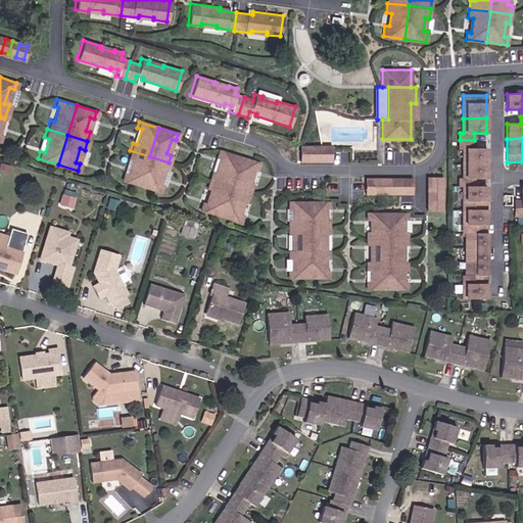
[(463,163),(486,162),(486,147),(474,147),(474,140),(460,140),(460,147),(463,148),(463,163)]
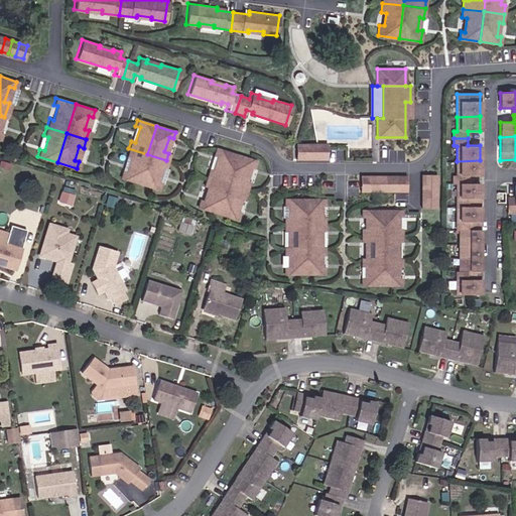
[(147,154),(128,148),(126,155),(131,156),(126,171),(122,170),(119,176),(138,182),(147,154)]
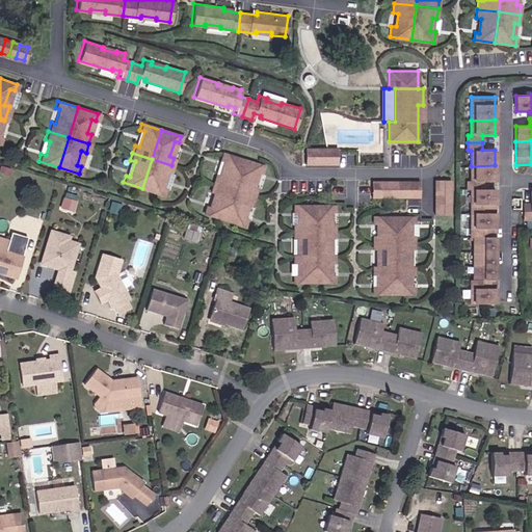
[(242,159),(221,153),(219,160),(224,161),(219,175),(215,174),(213,183),(233,189),(242,159)]
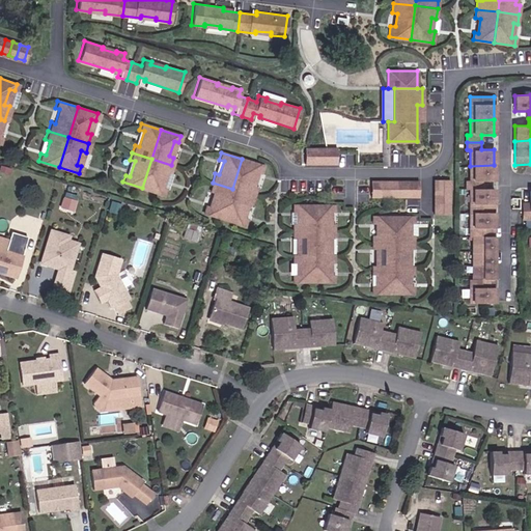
[(151,159),(142,188),(162,194),(164,188),(160,187),(164,171),(169,172),(171,165),(151,159)]
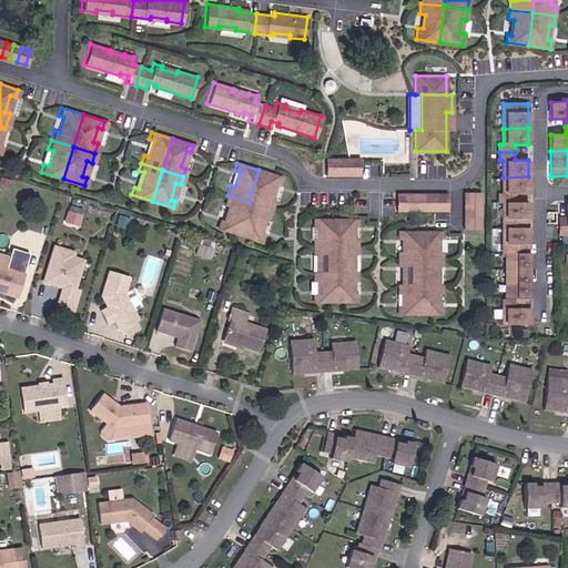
[(281,176),(259,170),(249,202),(270,209),(273,200),(269,198),(273,183),(279,184),(281,176)]
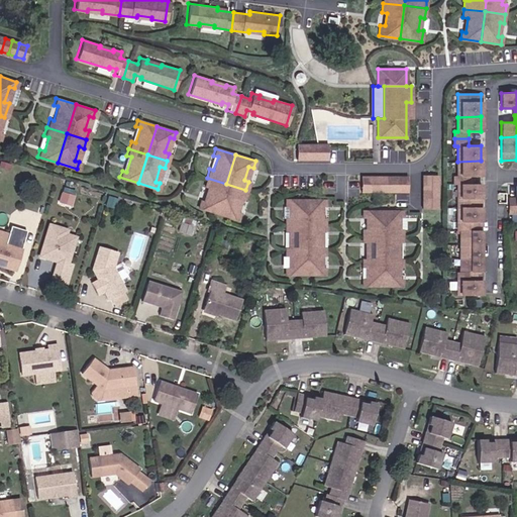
[(481,176),(481,161),(457,162),(457,177),(454,176),(454,184),(457,184),(469,184),(469,176),(481,176)]
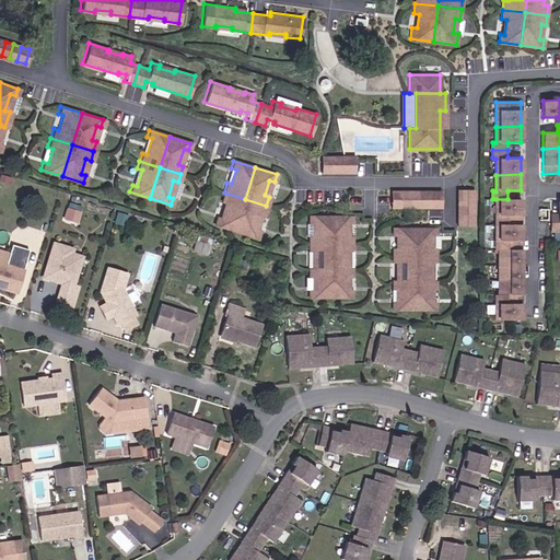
[(245,199),(224,193),(221,201),(225,203),(221,218),(216,217),(213,224),(235,231),(245,199)]
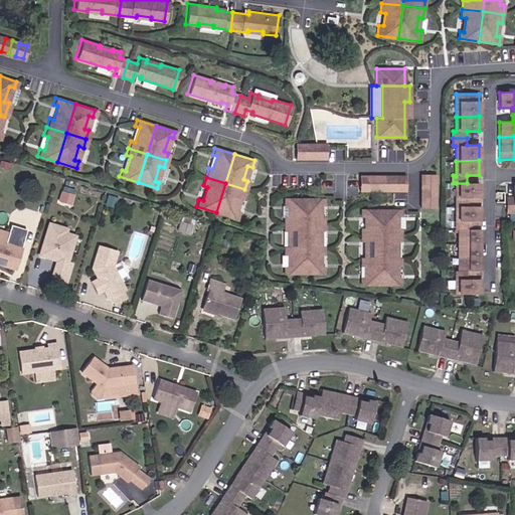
[(244,189),(225,183),(216,212),(235,218),(238,211),(233,210),(237,196),(242,198),(244,189)]
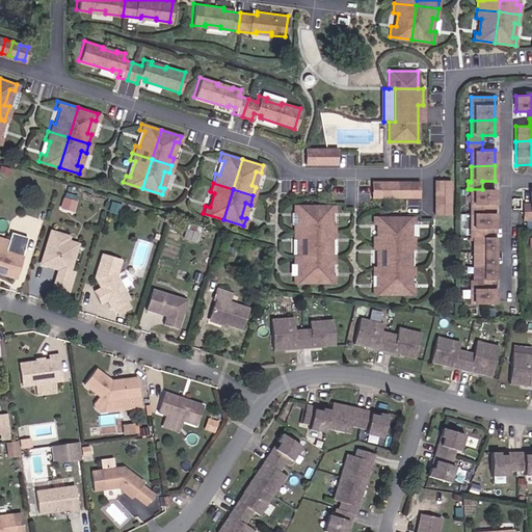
[(482,189),(471,189),(471,213),(495,213),(495,189),(482,189)]
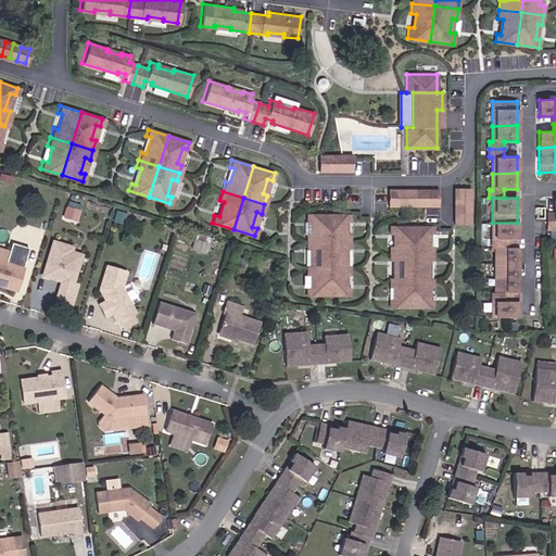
[(546,214),(546,228),(554,228),(554,225),(555,224),(555,199),(555,200),(554,214),(546,214)]
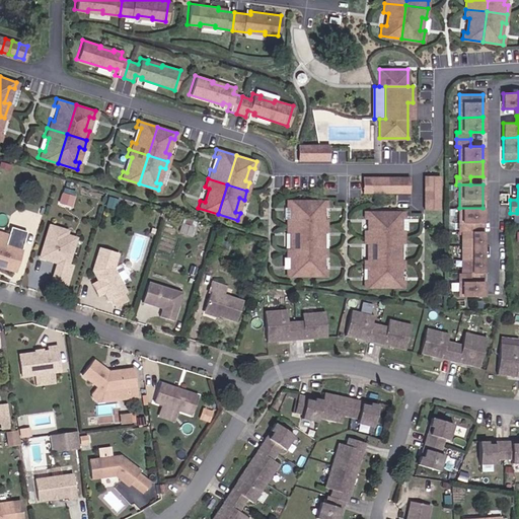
[(73,207),(76,197),(63,192),(59,202),(73,207)]
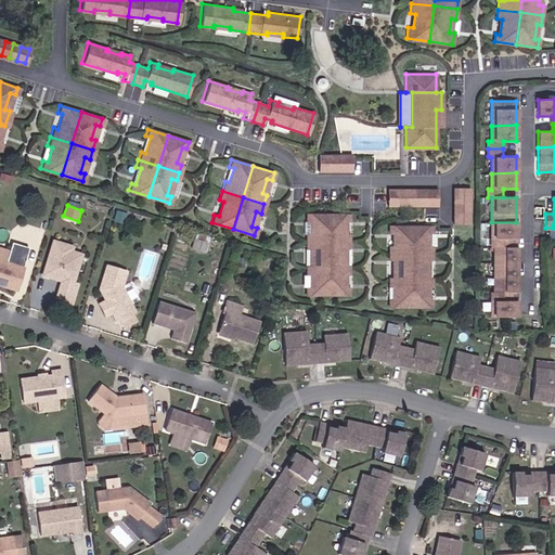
[(127,211),(117,208),(115,218),(124,220),(127,211)]
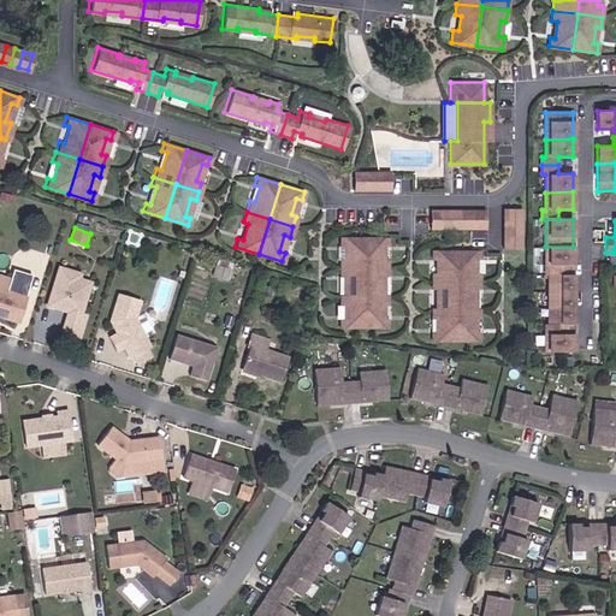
[(521,236),(504,236),(504,248),(521,248),(521,236)]
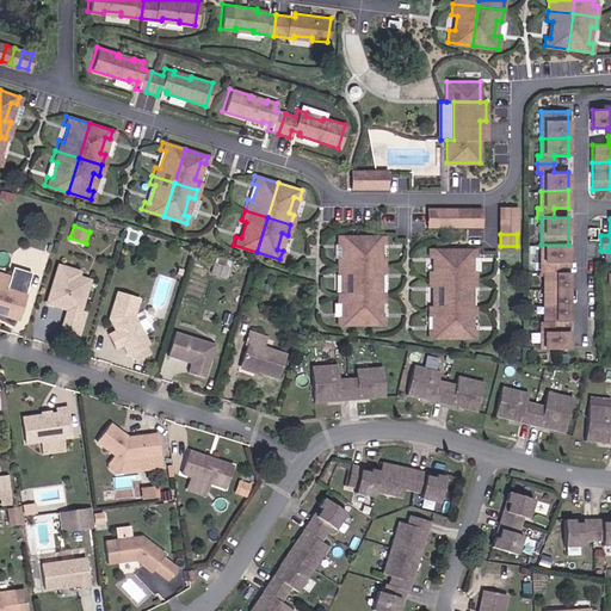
[(384,236),(337,236),(337,244),(343,244),(343,258),(337,258),(337,267),(337,273),(343,273),(343,292),(338,292),(338,302),(343,302),(343,316),(338,316),(338,323),(384,323),(384,316),(378,316),(378,302),(384,302),(384,292),(378,292),(378,272),(384,272),(384,258),(378,258),(378,244),(384,244),(384,236)]
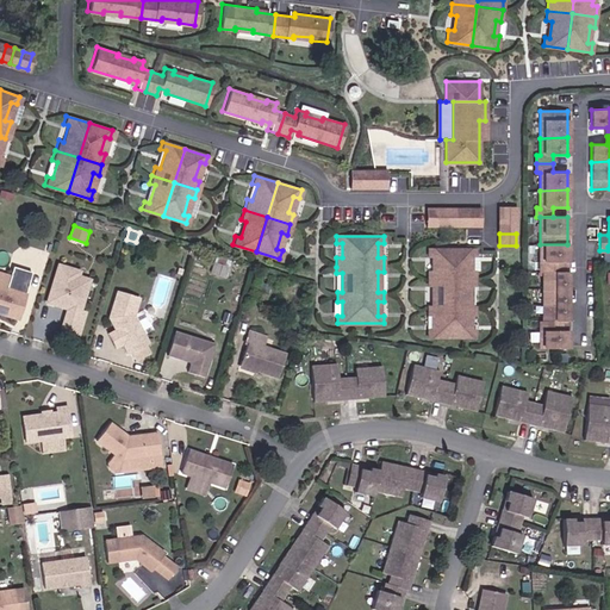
[(567,244),(540,244),(540,272),(543,272),(567,272),(567,244)]
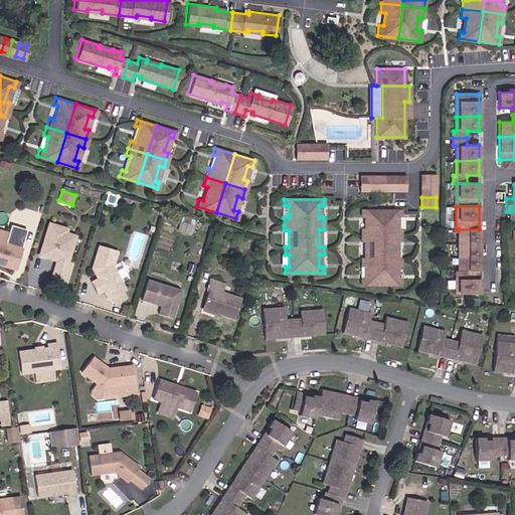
[(381,209),(361,210),(361,216),(366,216),(366,228),(361,227),(361,235),(381,235),(381,209)]
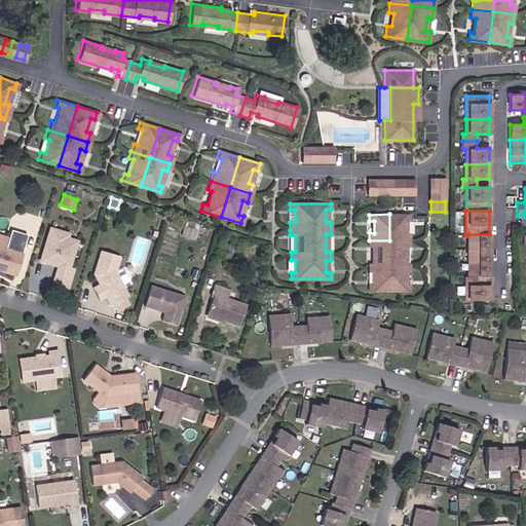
[(409,214),(389,214),(389,240),(409,240),(409,232),(412,232),(412,221),(409,221),(409,214)]
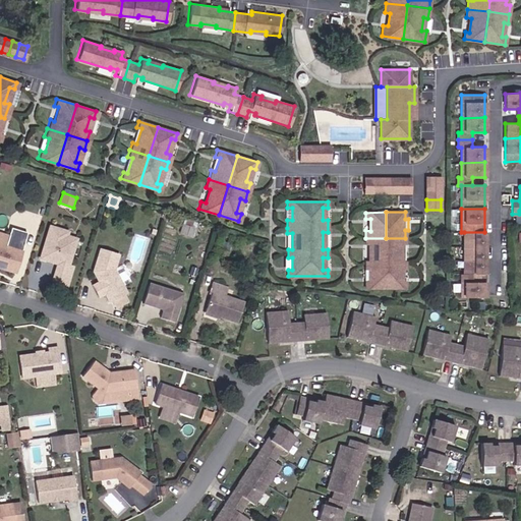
[(192,235),(194,227),(184,224),(181,232),(192,235)]
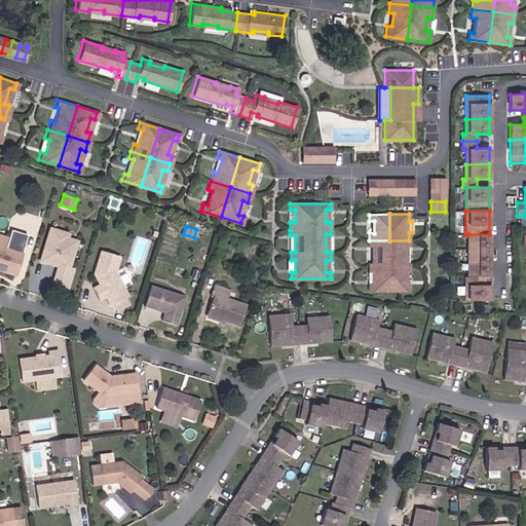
[(60,265),(57,275),(71,279),(74,267),(70,266),(77,243),(74,238),(69,236),(70,232),(51,227),(42,260),(48,261),(51,260),(53,260),(55,263),(60,265)]
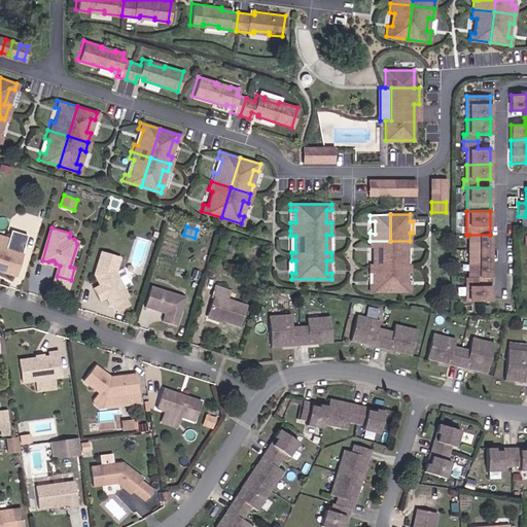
[(0,266),(1,267),(0,269),(16,274),(23,253),(28,234),(11,229),(9,239),(6,248),(0,245),(0,266)]
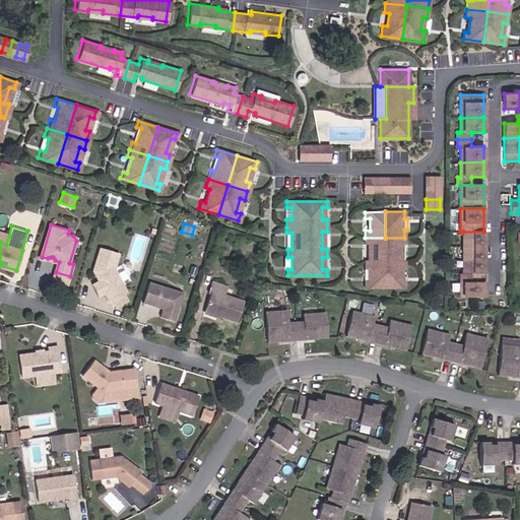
[(483,232),(463,232),(463,246),(483,246),(483,232)]
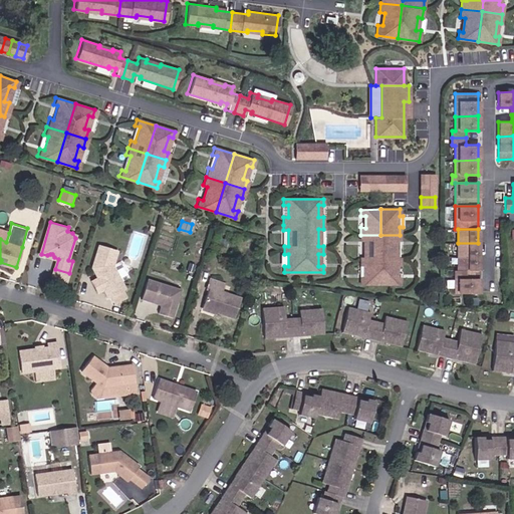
[(0,239),(6,242),(9,233),(0,230),(0,239)]
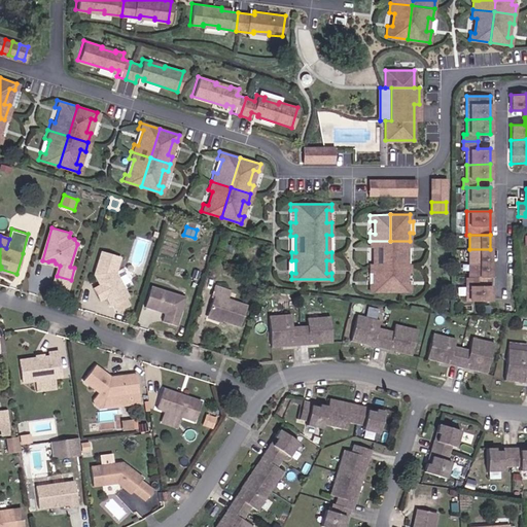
[(223,250),(234,253),(238,244),(227,241),(223,250)]
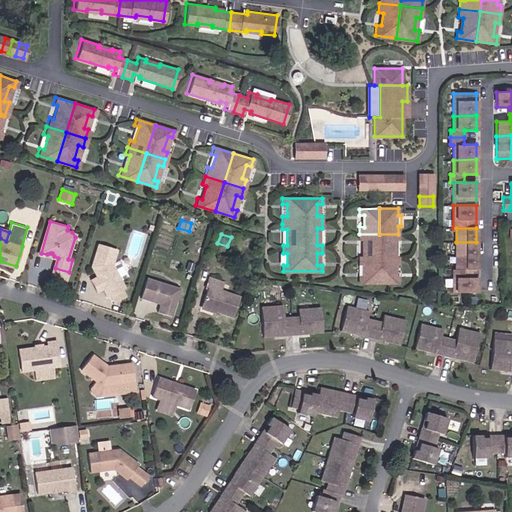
[(379,234),(359,234),(359,239),(364,239),(364,256),(379,256),(379,234)]
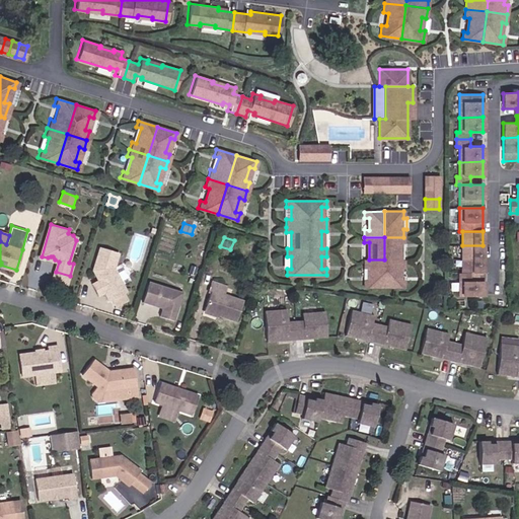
[(384,260),(399,260),(399,242),(403,242),(403,237),(384,237),(384,260)]
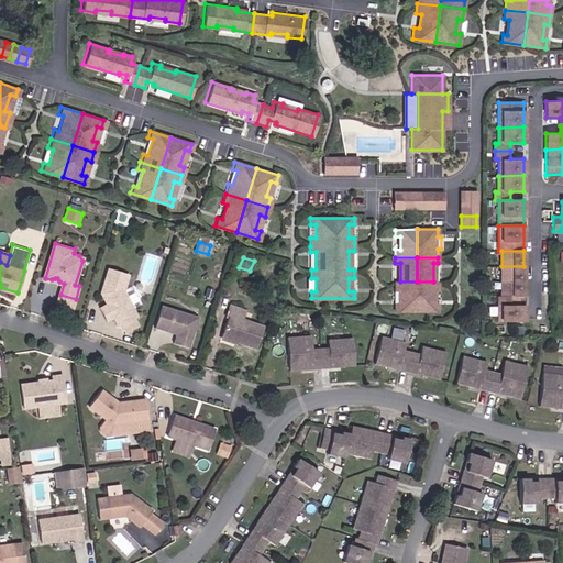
[(523,266),(501,266),(501,280),(523,282),(523,266)]
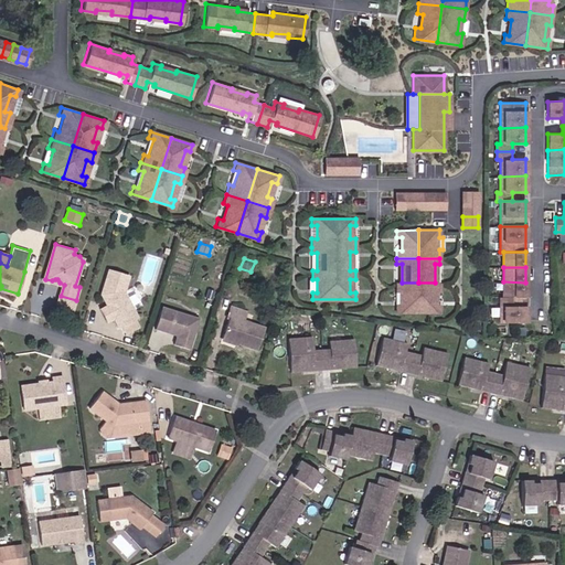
[(120,326),(139,317),(125,290),(129,275),(109,268),(102,292),(108,305),(115,318),(120,326)]
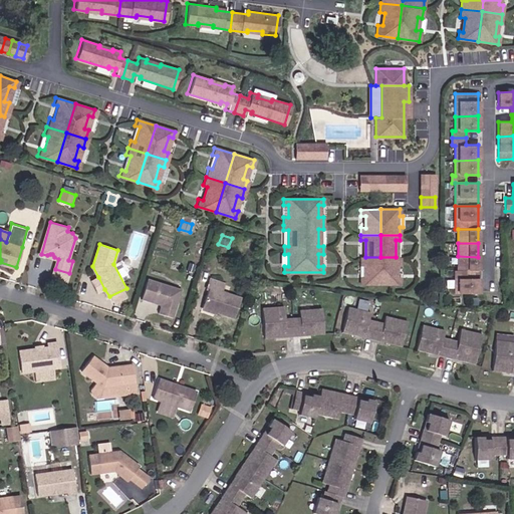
[(478,257),(458,256),(458,270),(478,270),(478,257)]
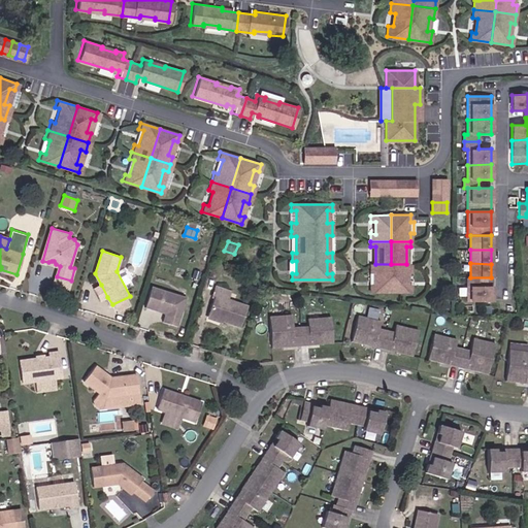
[(370,291),(391,291),(391,264),(375,264),(370,264),(370,272),(375,272),(375,284),(370,285),(370,291)]
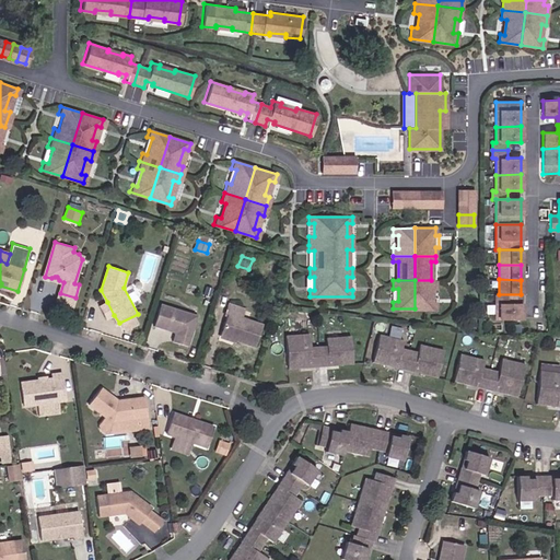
[(415,280),(415,308),(435,308),(436,301),(431,301),(431,289),(435,289),(435,280),(431,280),(415,280)]
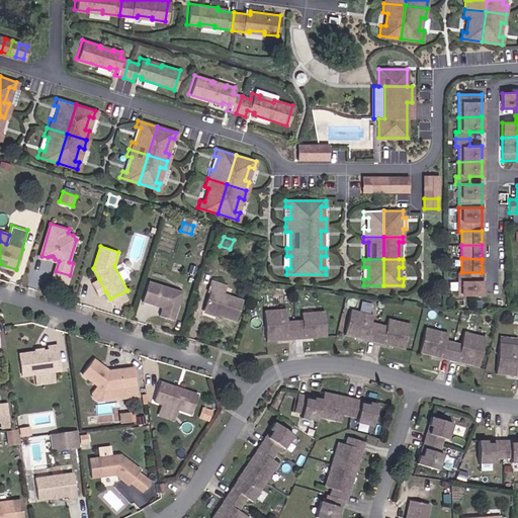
[(116,267),(123,282),(131,279),(123,264),(116,267)]
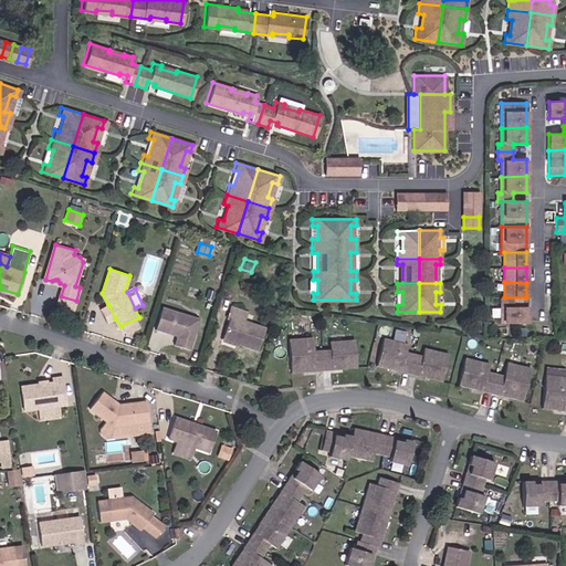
[(61,296),(59,304),(74,308),(76,301),(61,296)]
